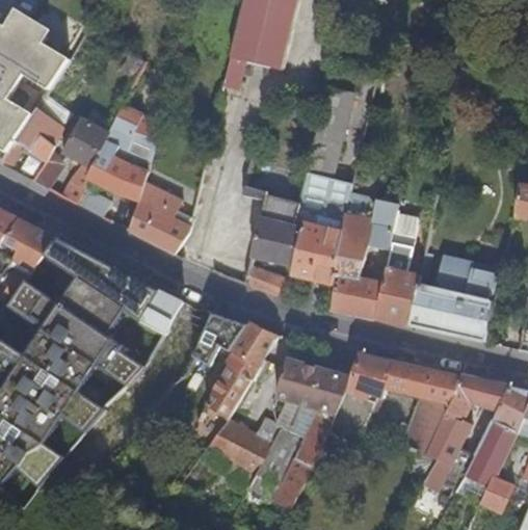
[(236,93),(238,85),(244,61),(281,71),(298,0),(242,0),(235,32),(230,54),(229,56),(221,83),(220,88),(236,93)]
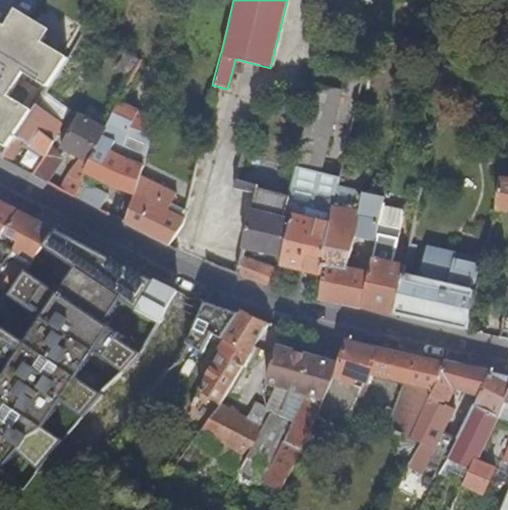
[(26,62),(50,76),(66,49),(42,34),(45,28),(15,10),(6,25),(0,21),(0,122),(11,129),(16,132),(34,101),(11,87),(26,62)]
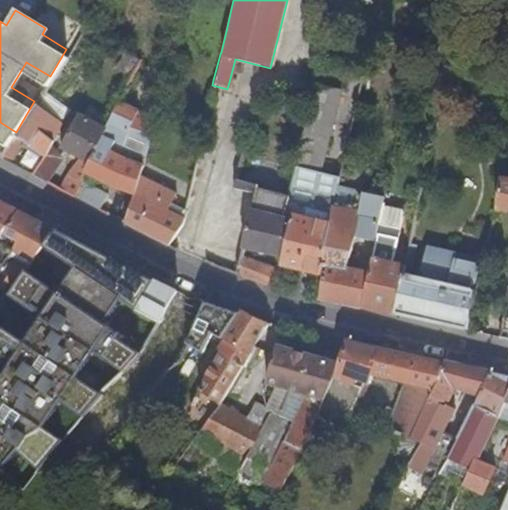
[(397,45),(392,55),(409,62),(415,53),(397,45)]
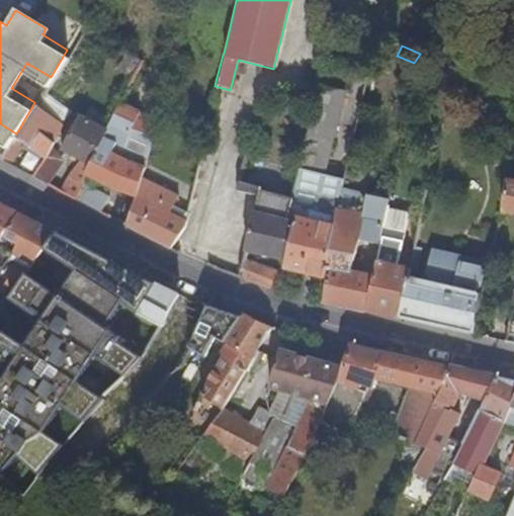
[(77,158),(57,188),(59,189),(74,198),(80,186),(78,185),(80,181),(84,172),(119,100),(140,60),(141,59),(124,51),(106,87),(102,85),(87,117),(77,112),(59,147),(77,158)]
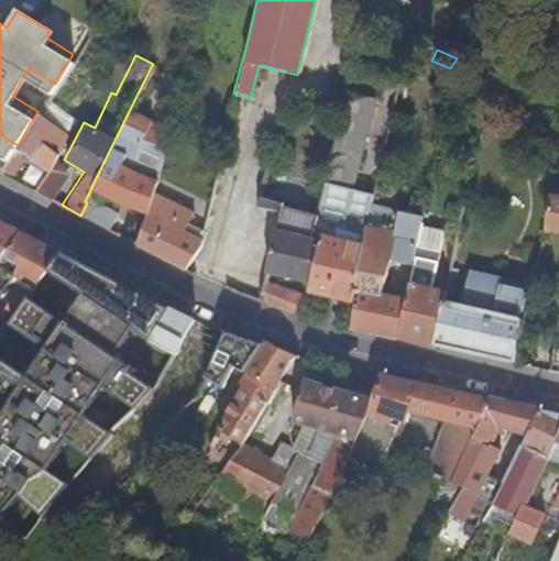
[(308,289),(353,299),(363,244),(338,239),(320,234),(326,212),(343,217),(373,97),(344,90),(315,213),(309,240),(314,242),(309,279),(308,289)]
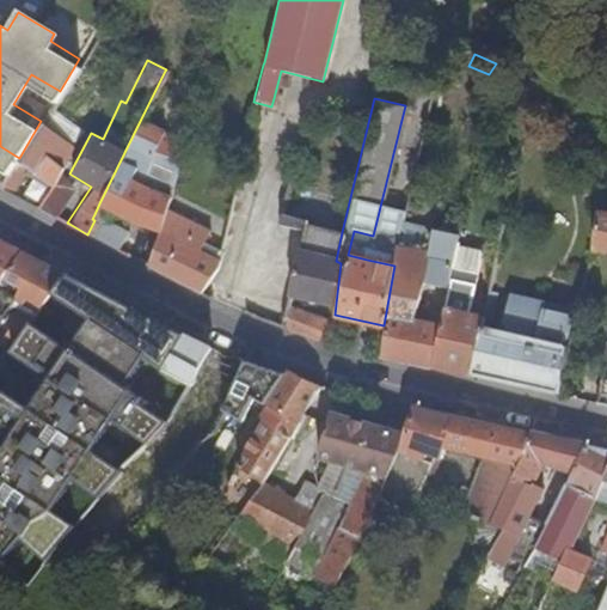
[(26,169),(48,183),(54,172),(79,128),(50,107),(41,121),(19,158),(0,189),(10,194),(26,169)]
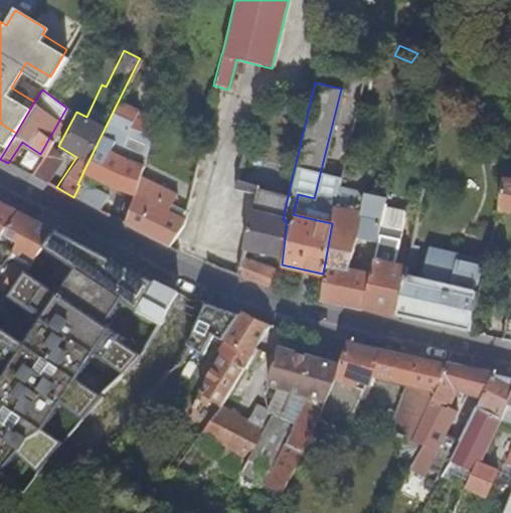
[(118,153),(138,111),(136,110),(137,108),(119,100),(83,171),(112,186),(132,194),(138,174),(139,171),(139,169),(141,164),(118,153)]
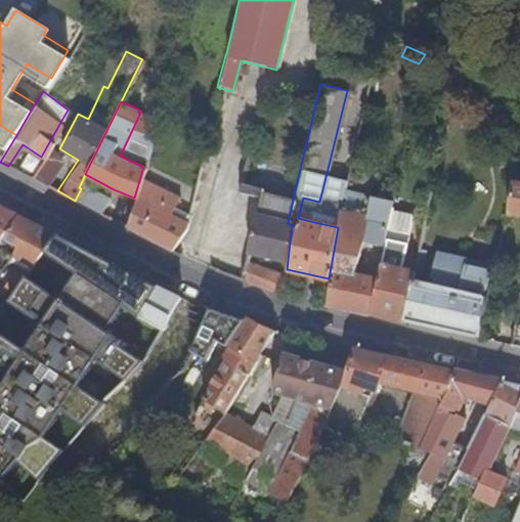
[(120,156),(143,167),(143,168),(156,119),(149,117),(140,113),(120,156)]
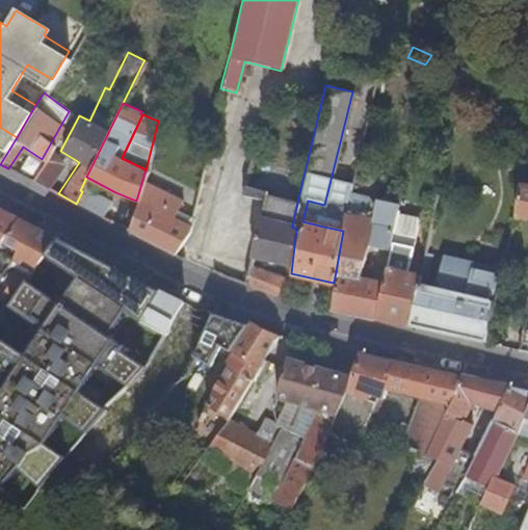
[(58,163),(47,150),(42,159),(30,180),(46,187),(58,163)]
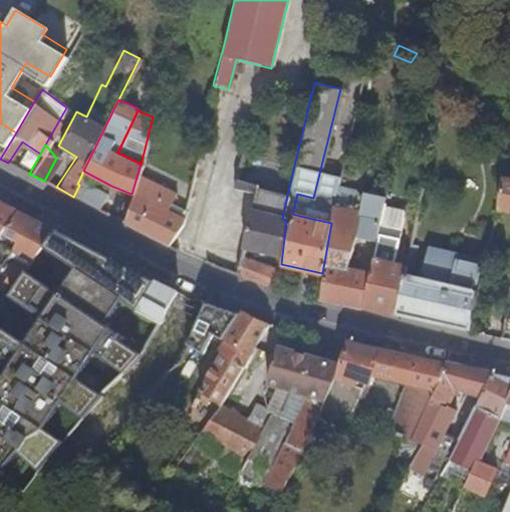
[(176,188),(139,169),(139,171),(138,174),(174,192),(176,188)]
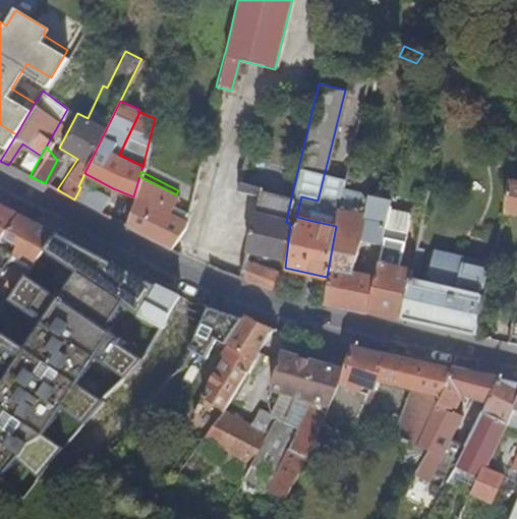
[(171,206),(176,194),(139,176),(133,196),(134,196),(125,225),(130,229),(151,239),(159,243),(168,248),(172,241),(183,223),(183,220),(168,212),(171,206)]
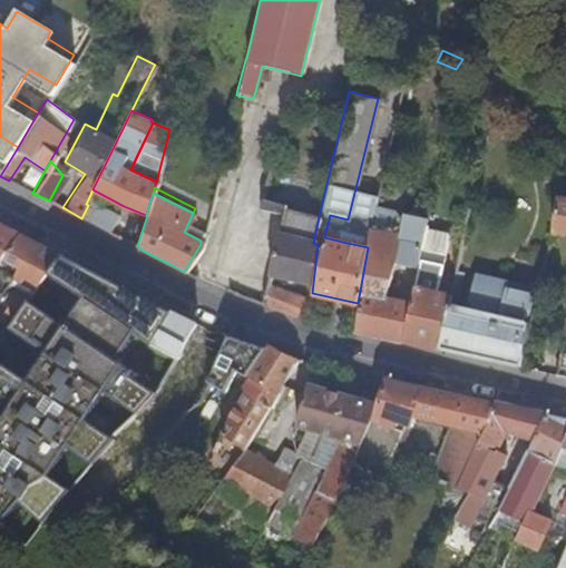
[(565,198),(555,196),(552,231),(565,233),(565,198)]
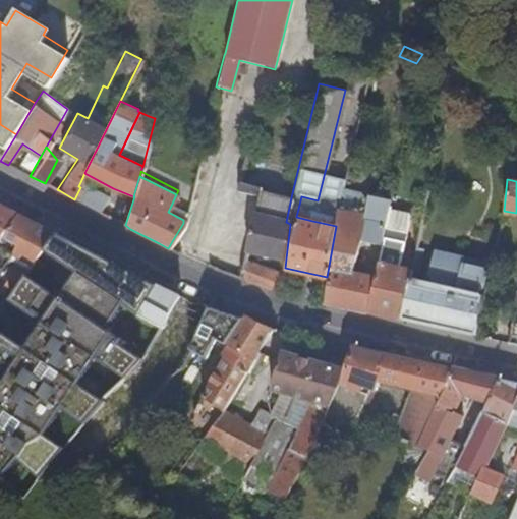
[(246,250),(286,258),(290,224),(286,222),(291,197),(262,190),(263,187),(237,181),(235,188),(256,194),(254,203),(246,250)]
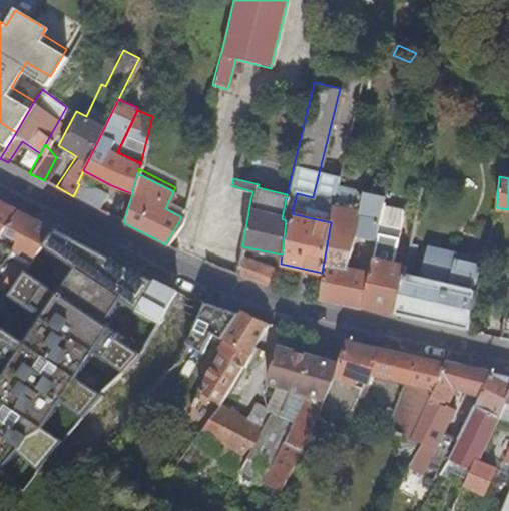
[(105,192),(79,179),(77,183),(79,184),(73,196),(97,208),(105,192)]
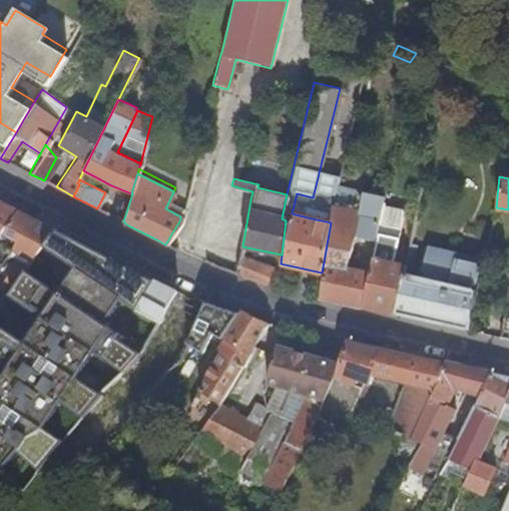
[(375,239),(382,204),(383,196),(363,191),(358,210),(333,205),(331,222),(322,273),(318,297),(339,302),(349,304),(361,307),(363,298),(364,294),(369,273),(350,269),(354,242),(359,243),(360,236),(375,239)]
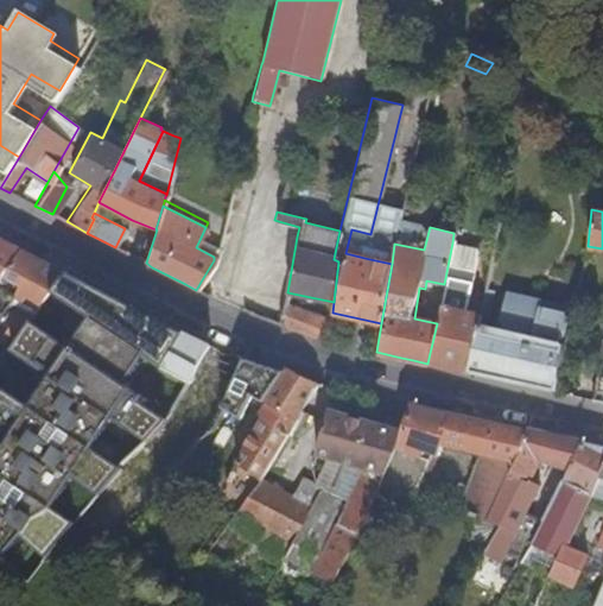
[(365,258),(370,234),(351,229),(346,253),(365,258)]
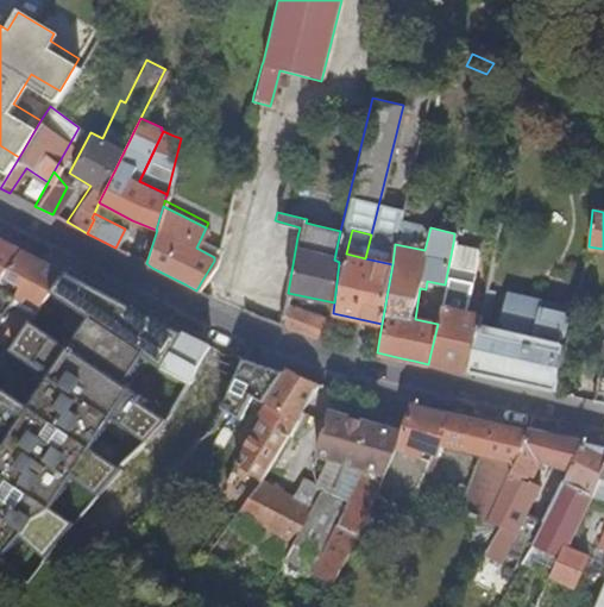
[(0,279),(20,251),(0,241),(0,279)]
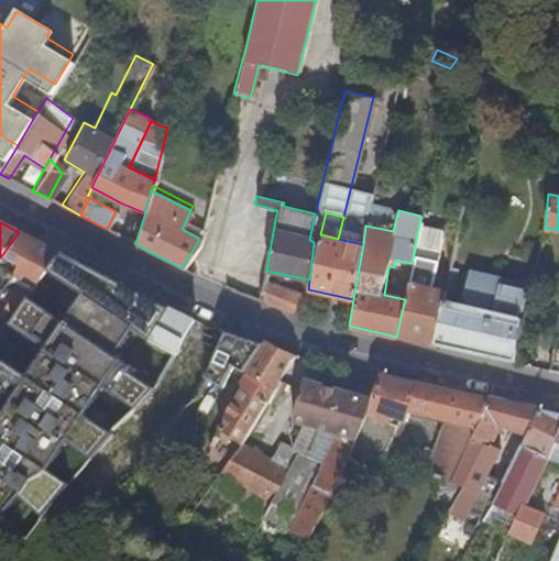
[(182,229),(198,238),(199,234),(200,231),(185,222),(182,229)]
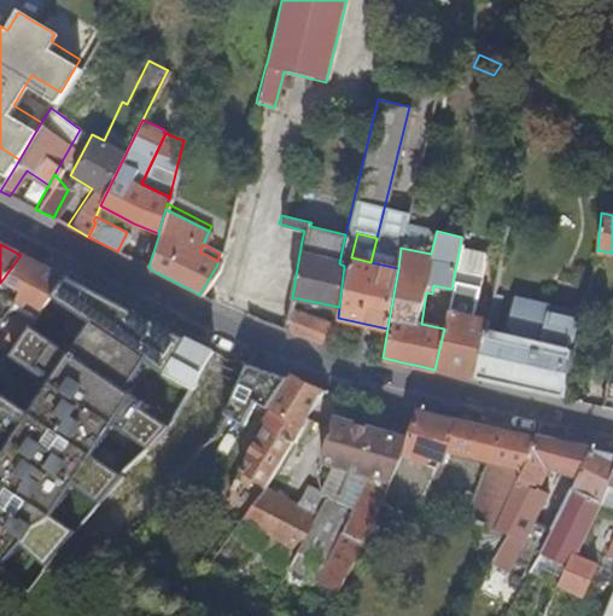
[(471,311),(483,251),(460,247),(451,289),(448,304),(449,304),(444,329),(438,354),(435,370),(454,373),(463,376),(476,378),(484,329),(488,314),(471,311)]
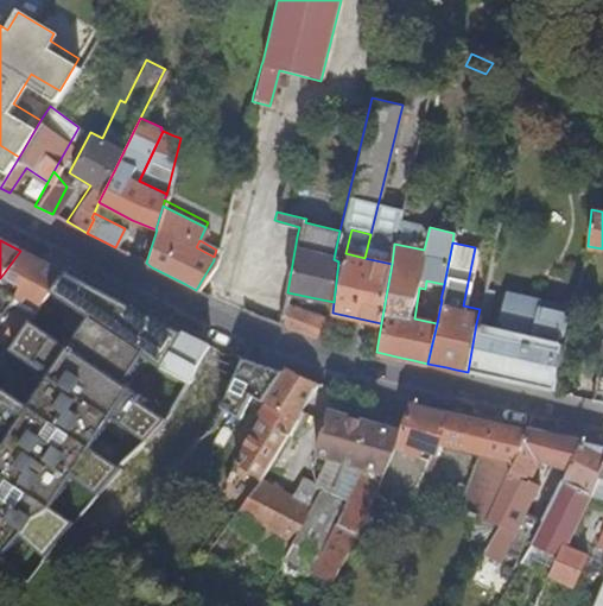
[(19,300),(36,309),(44,297),(62,271),(39,260),(20,251),(0,278),(0,317),(2,314),(4,314),(11,301),(17,304),(19,300)]
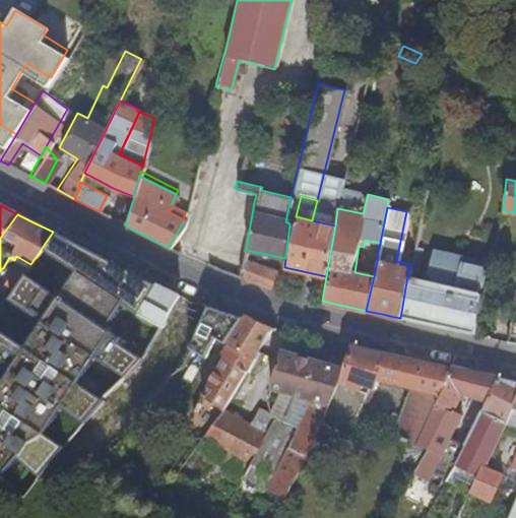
[(38,254),(69,276),(56,296),(23,274),(7,300),(40,321),(22,347),(0,332),(0,367),(3,369),(0,373),(0,474),(15,457),(36,475),(61,447),(42,433),(59,407),(80,425),(101,401),(86,392),(79,387),(97,360),(104,366),(123,378),(140,361),(117,345),(122,338),(110,330),(127,305),(138,314),(155,285),(86,250),(53,232),(38,254)]
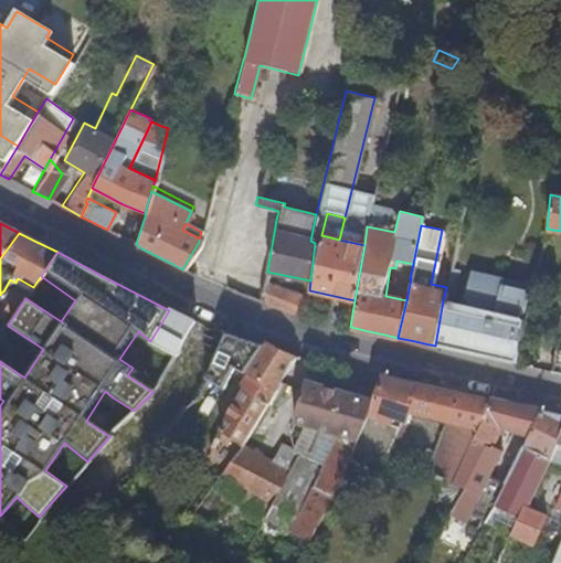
[(385,296),(406,300),(411,278),(410,278),(413,264),(397,261),(395,268),(390,267),(385,296)]
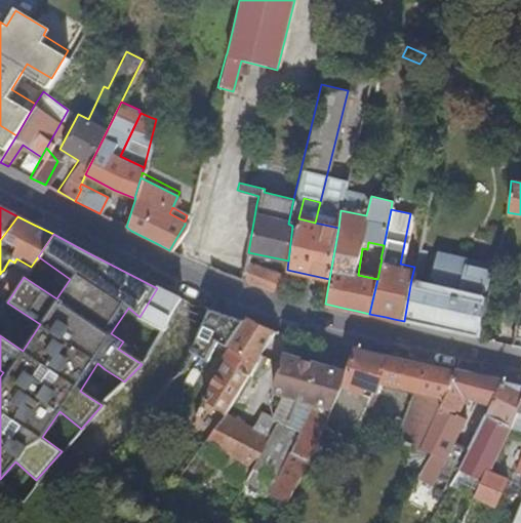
[(179,246),(173,243),(169,250),(175,253),(179,246)]
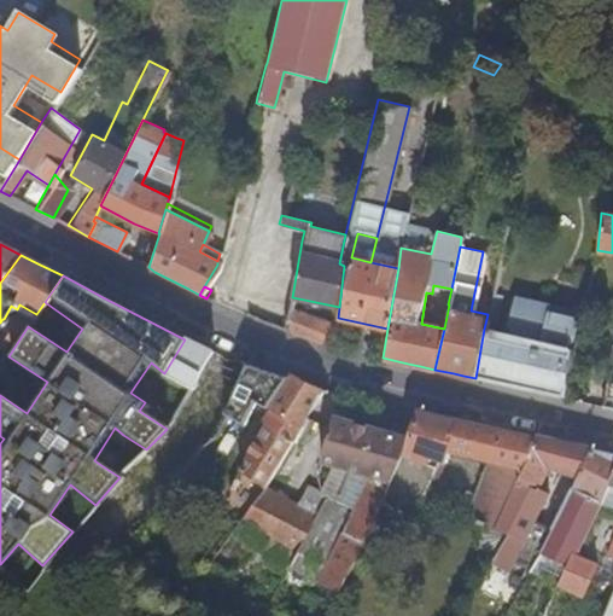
[(548,303),(512,295),(505,325),(506,326),(505,333),(570,348),(570,347),(578,318),(547,311),(548,303)]
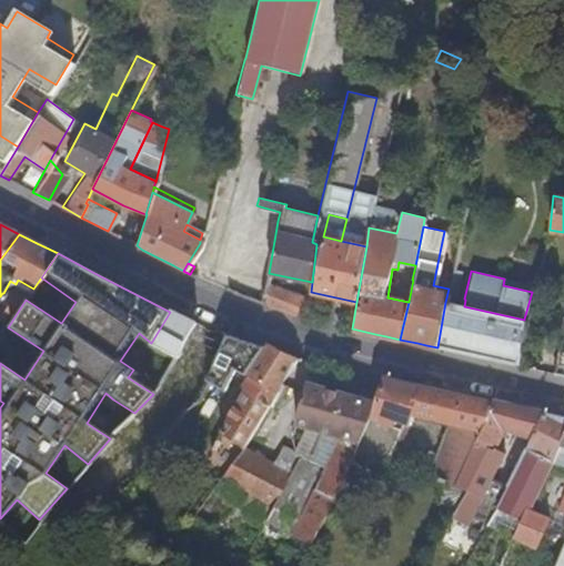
[(534,285),(504,279),(503,285),(532,292),(534,285)]
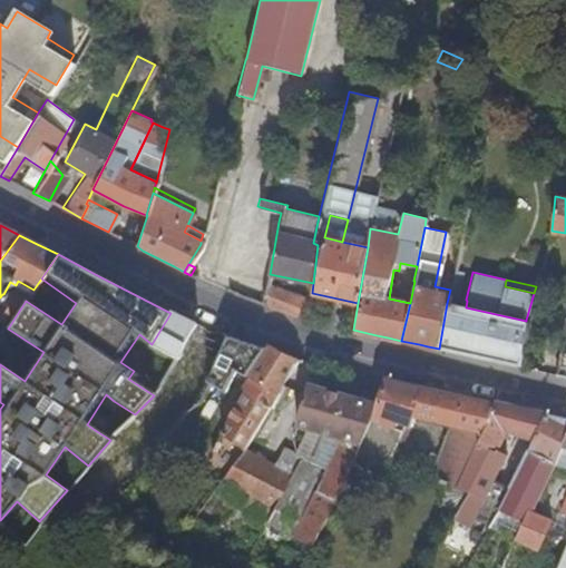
[(33,290),(18,281),(16,285),(30,293),(33,290)]
